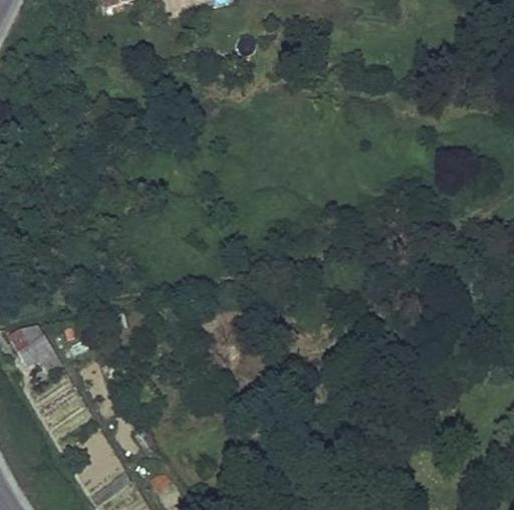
[(52,348),(38,325),(22,327),(10,334),(28,363),(39,356),(52,348)]
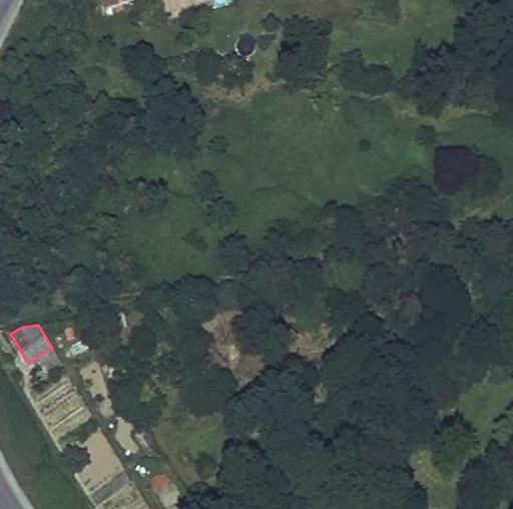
[(48,371),(62,363),(52,348),(39,356),(48,371)]
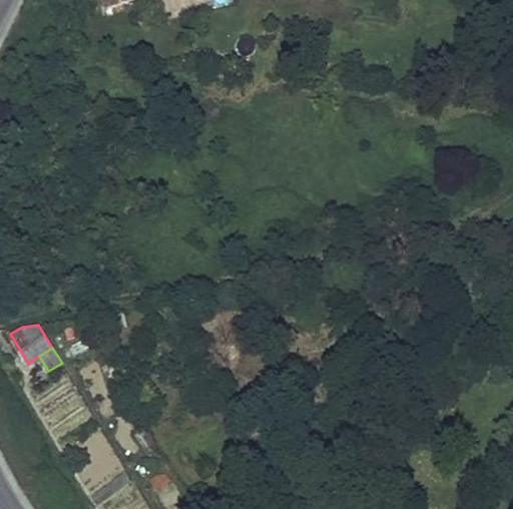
[(157,441),(148,428),(139,434),(147,446),(157,441)]
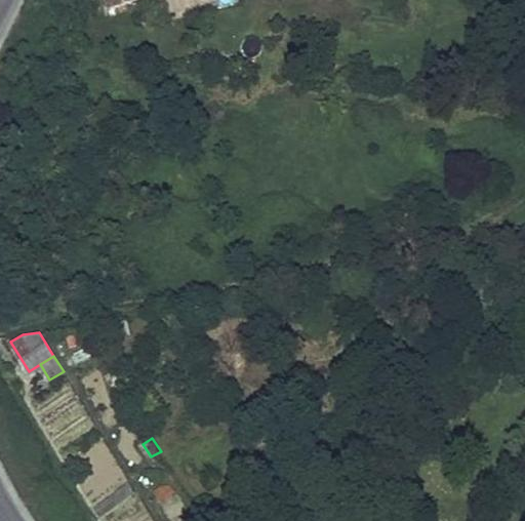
[(213,507),(205,493),(194,501),(203,514),(213,507)]
